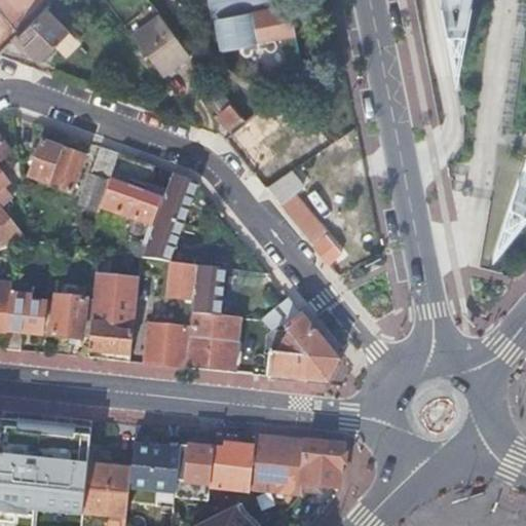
[(208,0),(198,0),(200,5),(202,10),(207,15),(212,19),(208,0)]
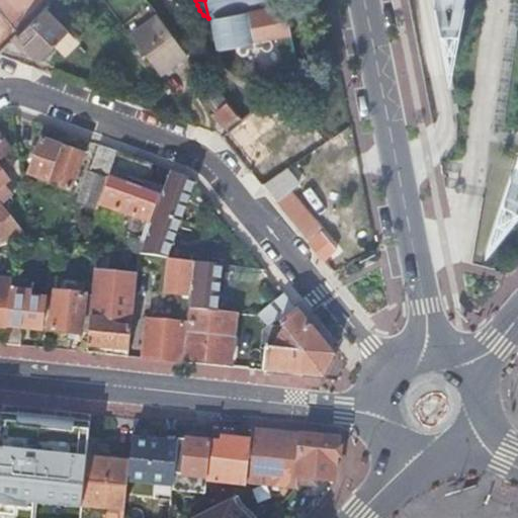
[(204,0),(208,19),(216,18),(217,25),(221,31),(222,36),(214,37),(214,41),(217,50),(233,47),(235,58),(240,57),(247,65),(253,64),(255,73),(261,72),(262,79),(272,77),(271,70),(296,65),(284,5),(278,6),(277,0),(204,0)]
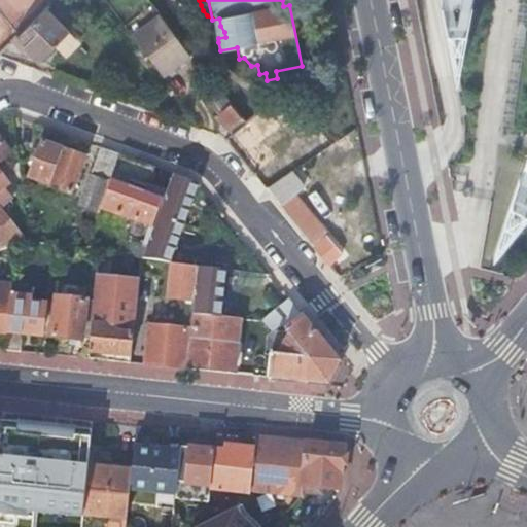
[(445,0),(448,14),(484,15),(486,0),(445,0)]
